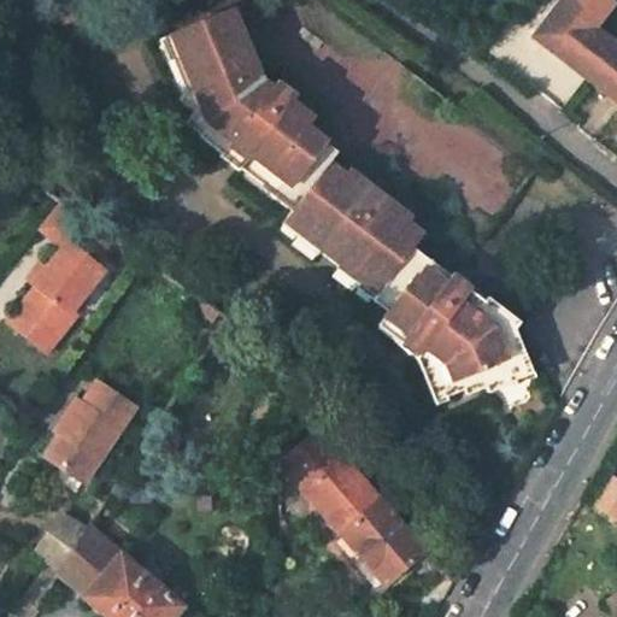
[(616,41),(565,1),(539,36),(589,75),(616,41)]
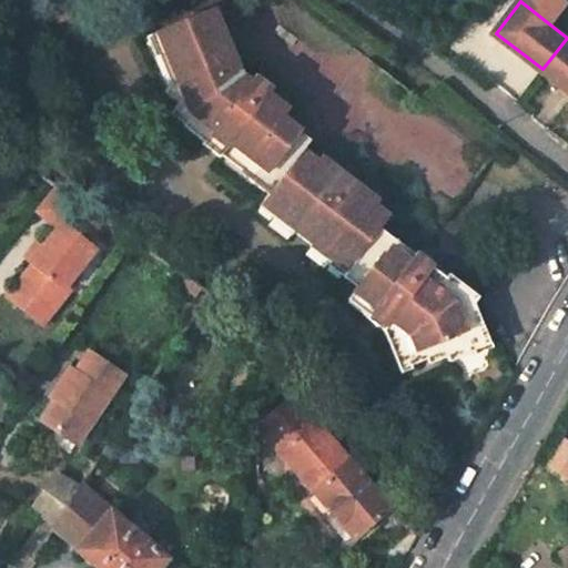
[(342,176),(308,152),(316,140),(284,115),(288,111),(270,95),(275,89),(256,75),(251,83),(233,69),(240,60),(216,10),(160,32),(180,78),(170,93),(183,103),(179,109),(214,134),(231,148),(250,162),(245,168),(276,192),(269,202),(303,230),(321,243),(341,259),(337,262),(352,272),(346,279),(355,287),(352,293),(372,308),(392,324),(383,334),(392,353),(404,348),(413,368),(472,343),(474,348),(493,340),(479,304),(485,297),(455,273),(446,282),(430,271),(434,266),(419,254),(415,259),(397,244),(401,241),(384,229),(393,215),(379,205),(359,191),(363,185),(346,172),(342,176)]
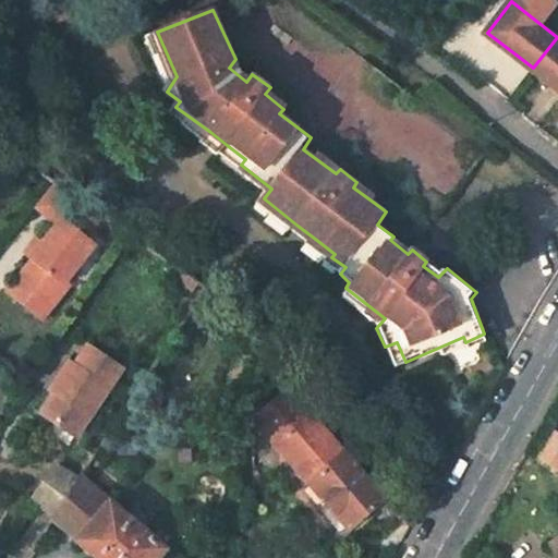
[(557,87),(557,37),(533,68),(557,87)]
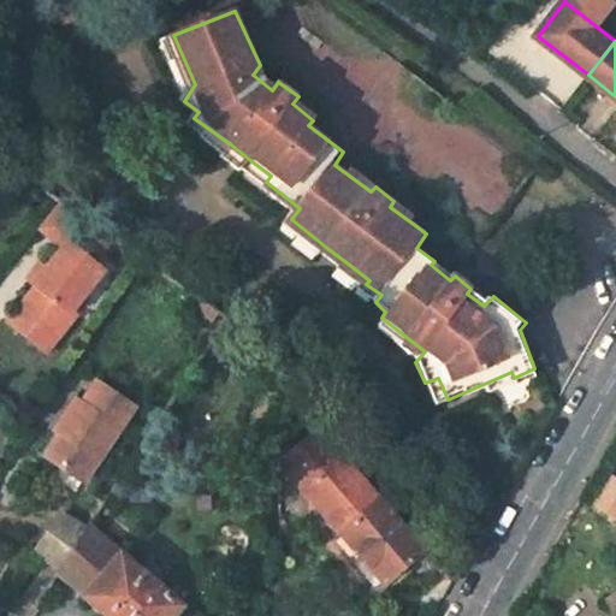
[(232,146),(224,158),(242,172),(250,160),(232,146)]
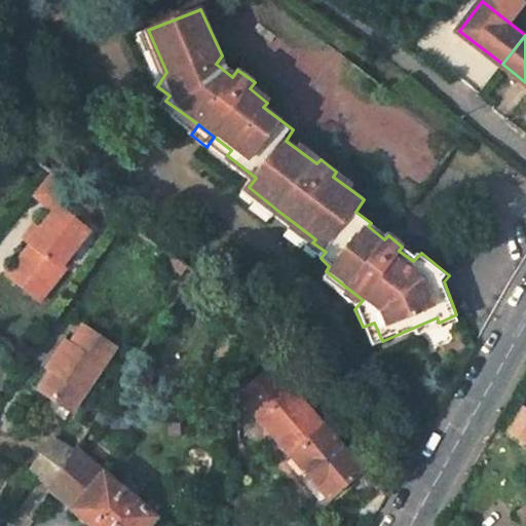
[(34,247),(15,269),(32,285),(37,278),(50,291),(69,269),(64,265),(92,232),(83,225),(72,215),(61,205),(71,191),(49,176),(35,195),(52,210),(40,227),(33,224),(25,235),(23,237),(34,247)]
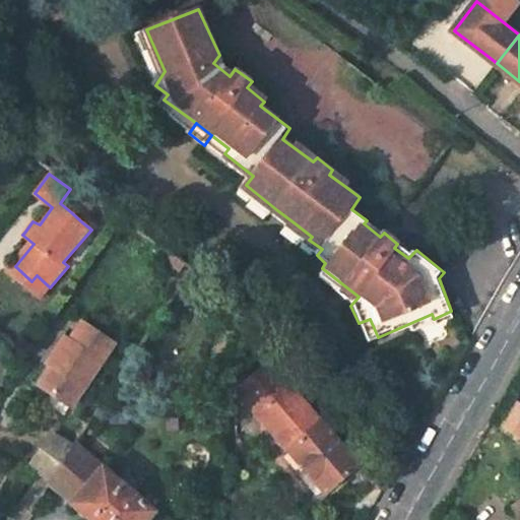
[(277,210),(269,220),(285,233),(294,222),(277,210)]
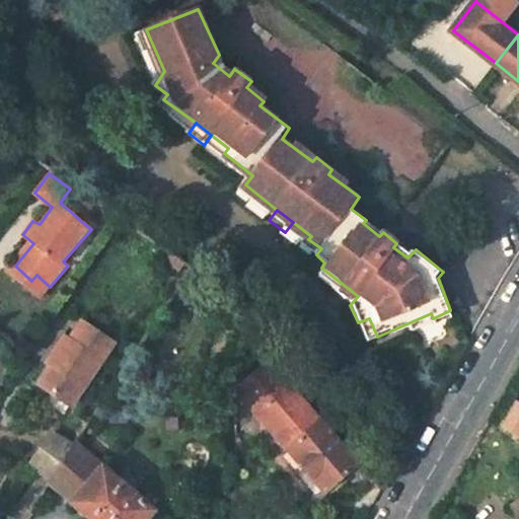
[(9,273),(40,299),(50,287),(36,275),(31,281),(15,266),(9,273)]
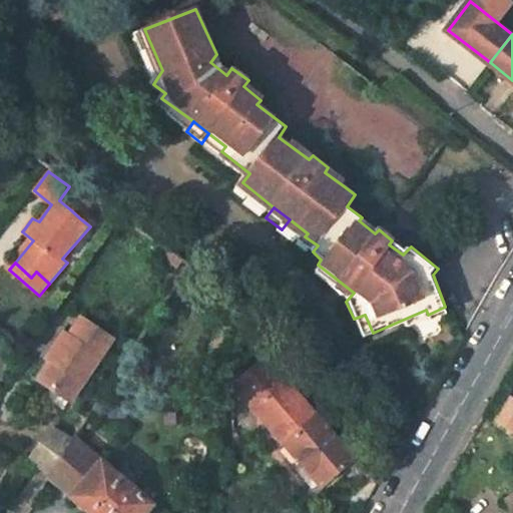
[(336,279),(329,288),(344,300),(346,302),(354,293),(336,279)]
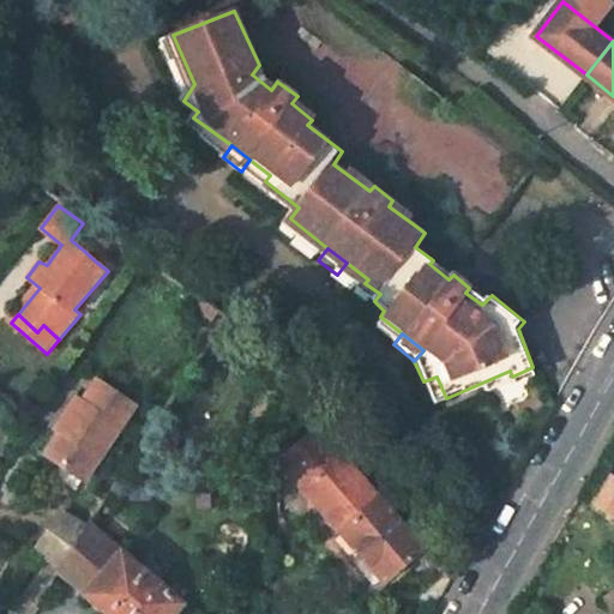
[(423,381),(433,403),(446,398),(437,377),(423,381)]
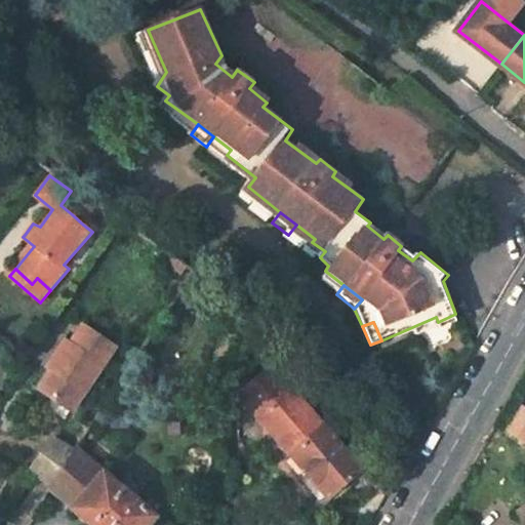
[(82,324),(39,389),(74,411),(116,347),(82,324)]
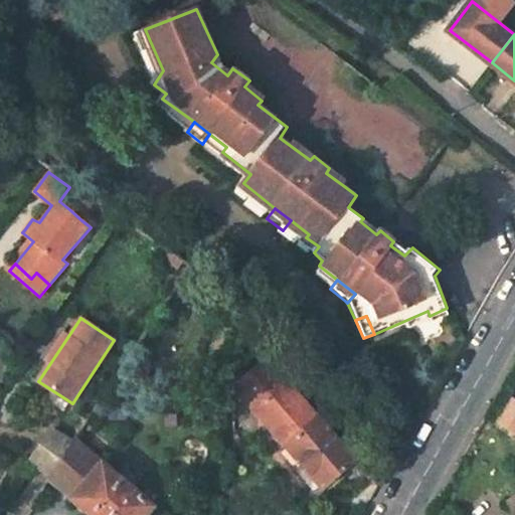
[(279,366),(269,376),(277,386),(288,377),(279,366)]
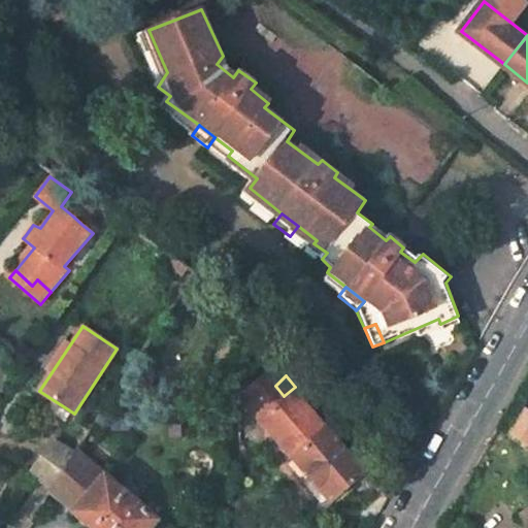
[(284,396),(261,417),(332,499),(366,469),(295,387),(284,396)]
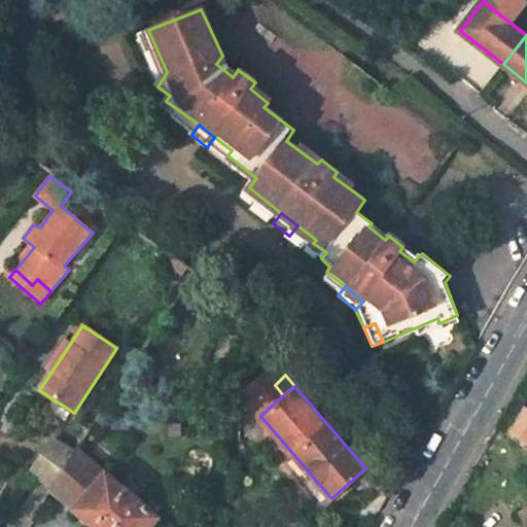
[(526,411),(522,408),(506,432),(526,447),(526,411)]
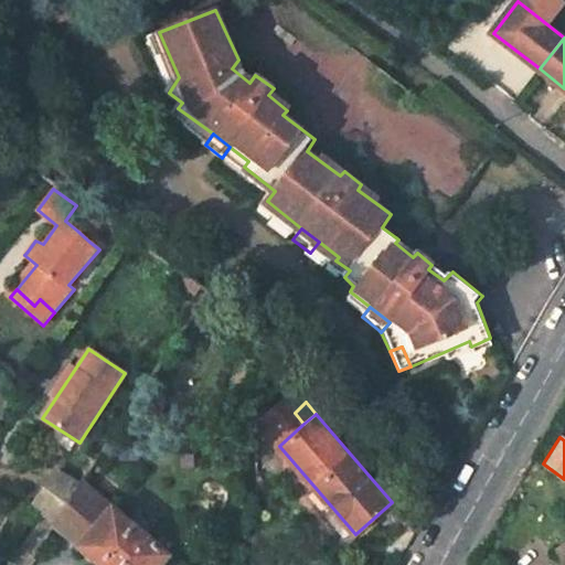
[(59,473),(36,505),(59,520),(80,487),(59,473)]
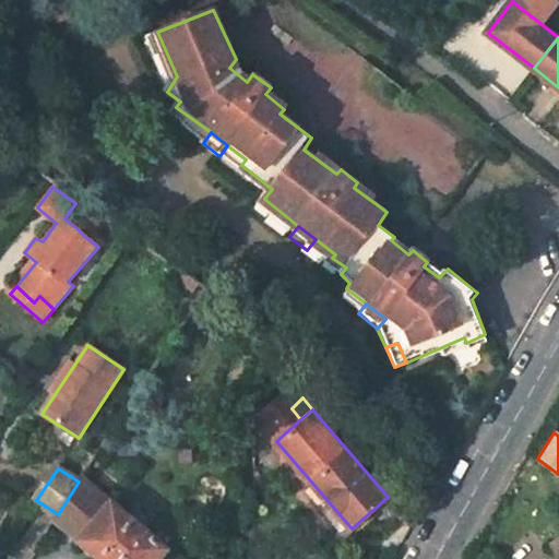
[(54,521),(99,558),(157,558),(168,547),(83,475),(79,482),(58,514),(54,521)]
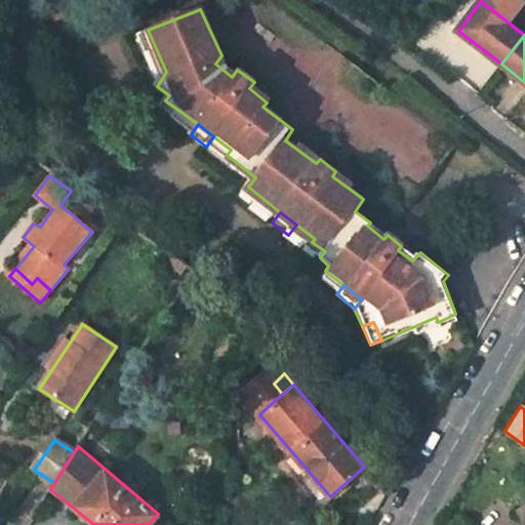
[(25,524),(33,515),(30,512),(24,506),(4,524),(25,524)]
